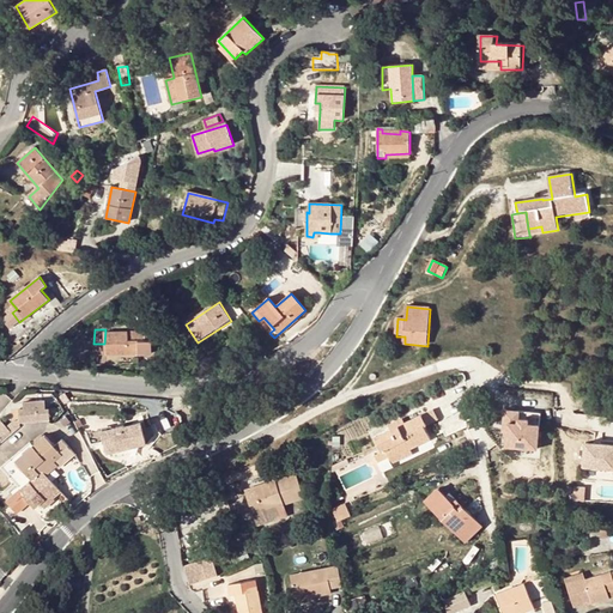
[(145,331),(145,332),(145,341),(152,341),(152,350),(162,350),(161,331),(145,331)]
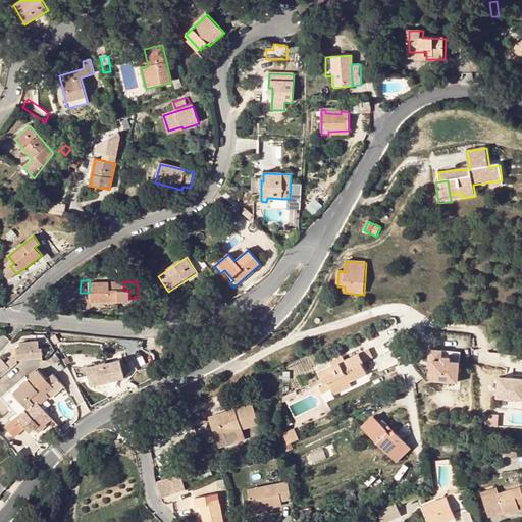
[(123,291),(123,282),(90,283),(91,303),(129,302),(129,298),(129,291),(123,291)]
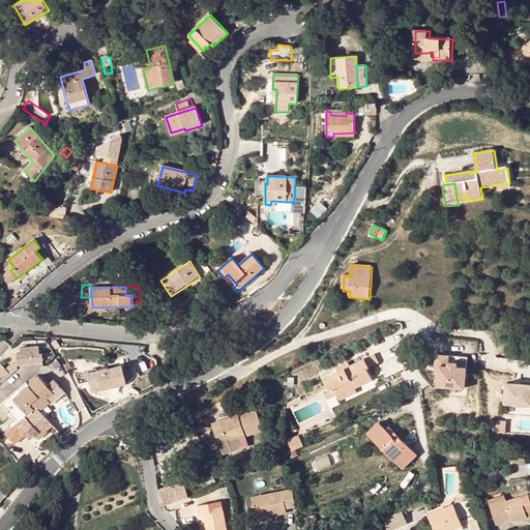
[(179,308),(174,311),(177,320),(182,319),(179,308)]
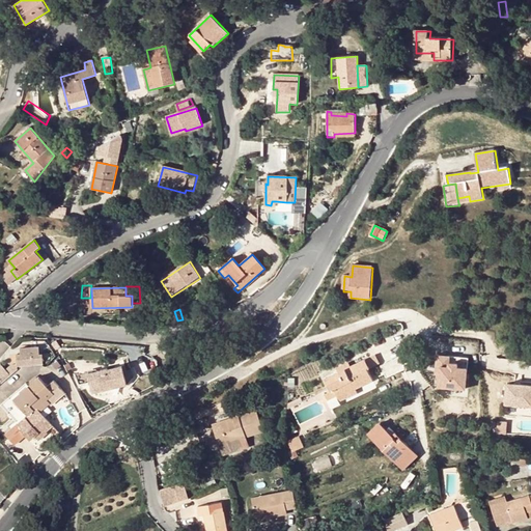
[(45,363),(43,344),(20,346),(21,365),(45,363)]
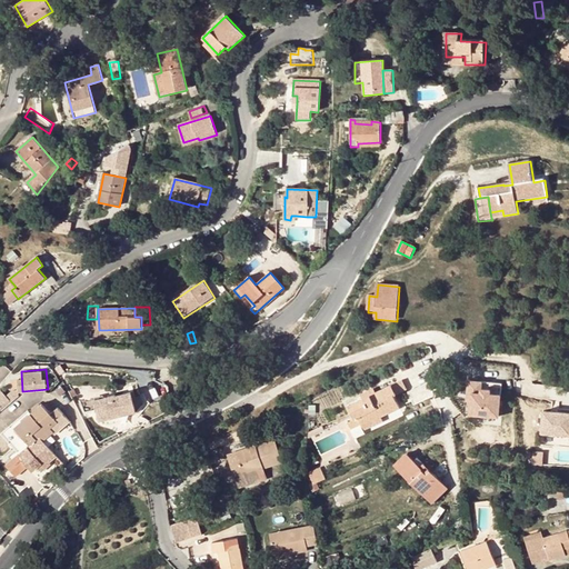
[(471,391),(480,392),(482,381),(469,379),(468,390),(471,391)]
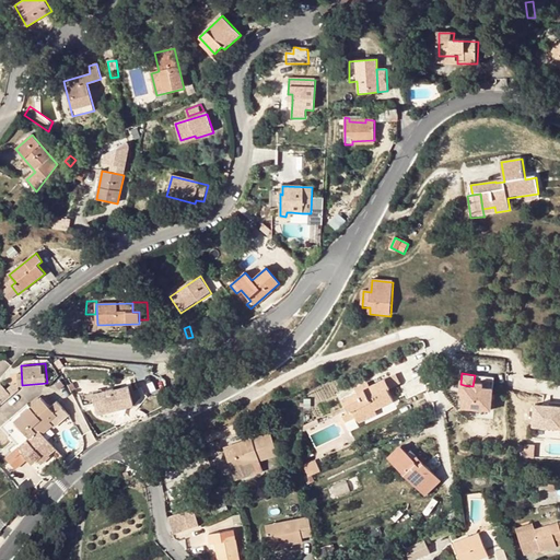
[(400,383),(396,374),(385,378),(389,388),(400,383)]
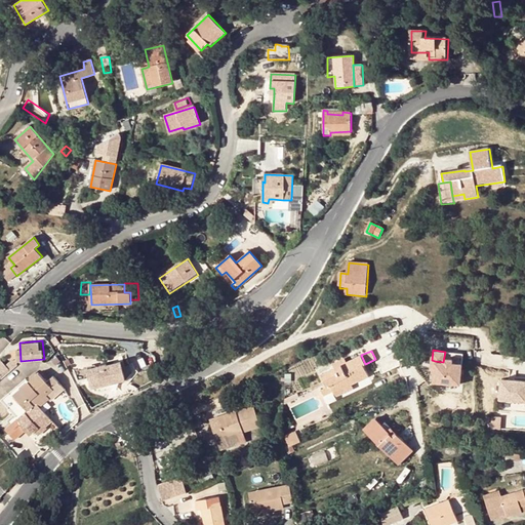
[(459,385),(463,354),(445,352),(443,362),(435,361),(434,369),(431,369),(429,380),(459,385)]
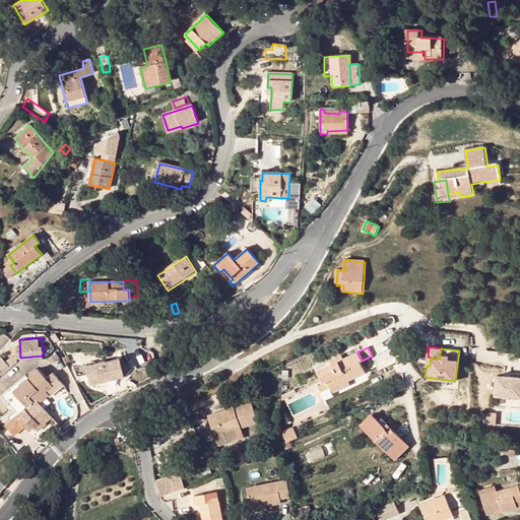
[(339,361),(337,356),(330,361),(332,365),(319,371),(324,381),(326,380),(330,389),(340,384),(341,389),(349,385),(347,380),(365,373),(360,362),(362,361),(358,351),(343,359),(339,361)]
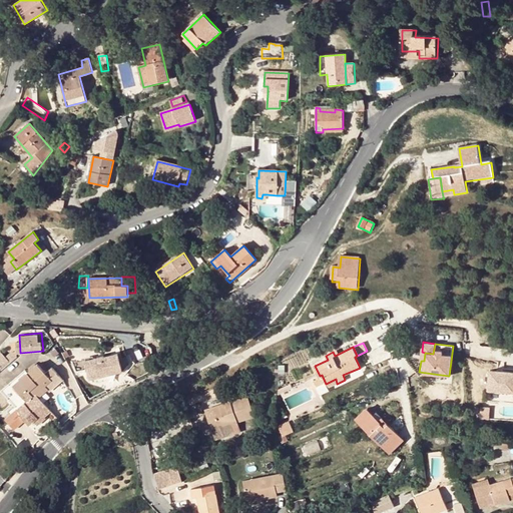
[(93,380),(122,372),(117,354),(103,358),(103,357),(83,362),(86,373),(87,373),(91,372),(92,379),(93,380)]
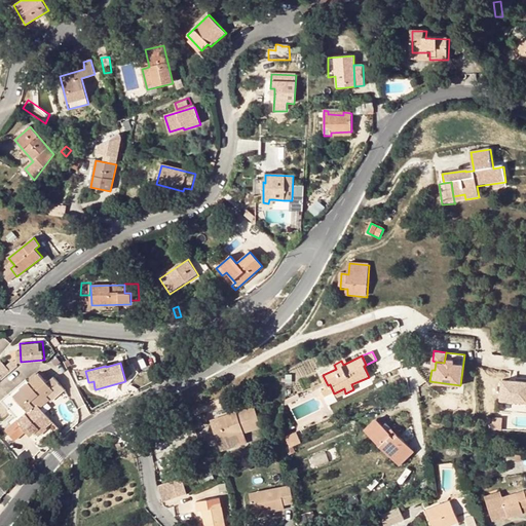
[(3,404),(16,420),(36,404),(39,408),(47,401),(49,399),(50,401),(64,389),(53,377),(46,383),(38,374),(28,383),(3,404)]
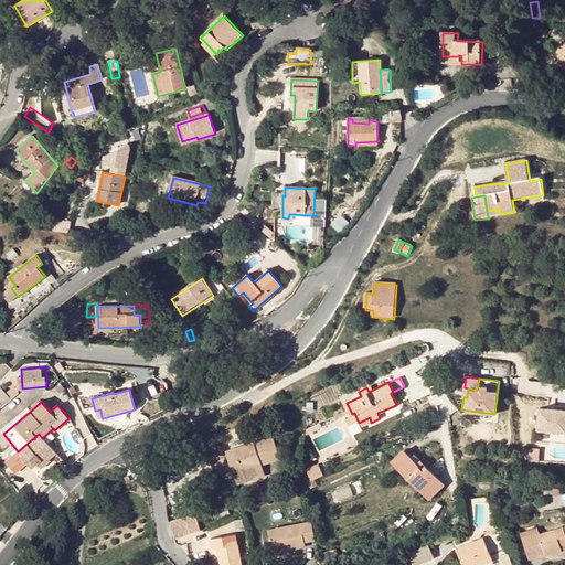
[(289,417),(290,416),(297,414),(301,412),(298,406),(286,411),(289,417)]
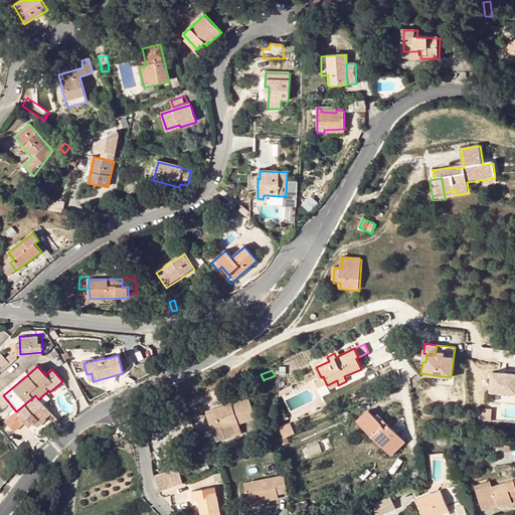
[(27,375),(24,371),(0,392),(3,395),(27,375)]
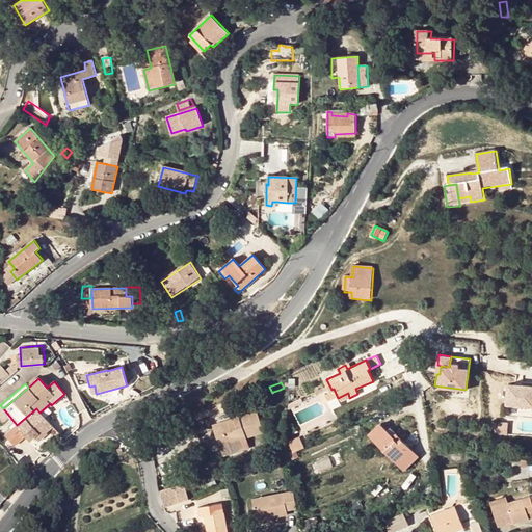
[(531,388),(509,386),(507,406),(531,408),(531,388)]
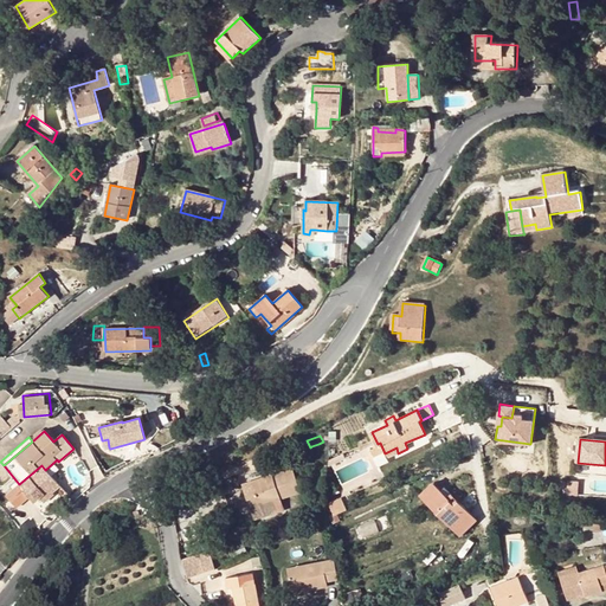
[(385,453),(387,458),(398,453),(397,447),(385,453)]
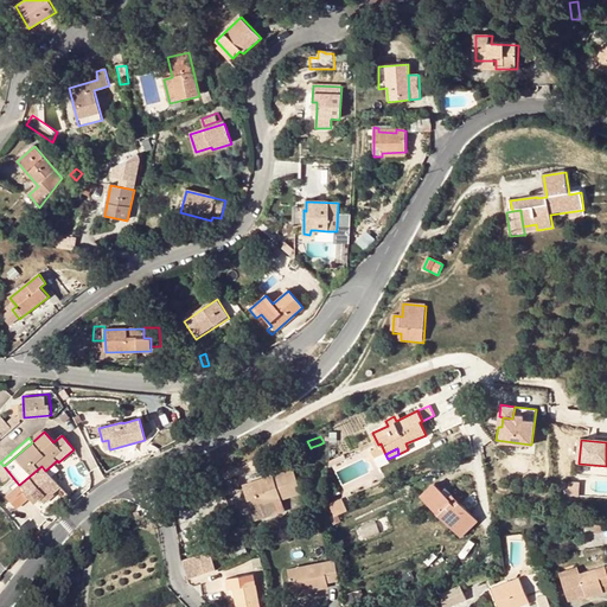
[(45,471),(42,466),(19,485),(13,490),(6,497),(17,508),(23,502),(29,498),(33,503),(39,499),(43,504),(53,494),(51,493),(59,486),(45,471)]
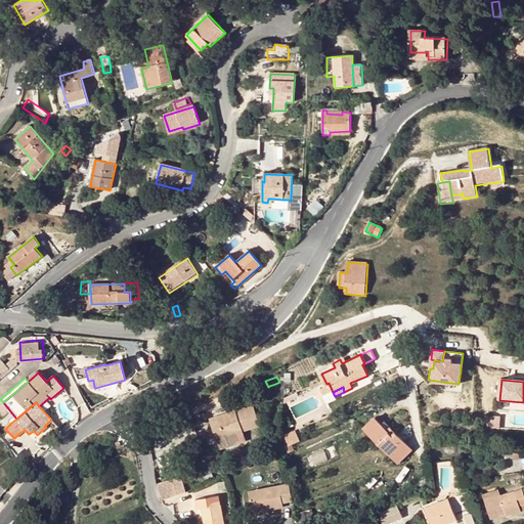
[(253,405),(217,417),(223,437),(216,440),(220,450),(245,442),(243,432),(260,427),(253,405)]
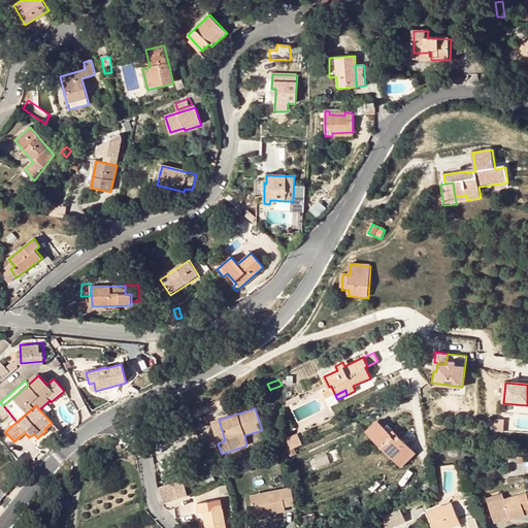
[(219,420),(211,423),(218,443),(225,440),(219,420)]
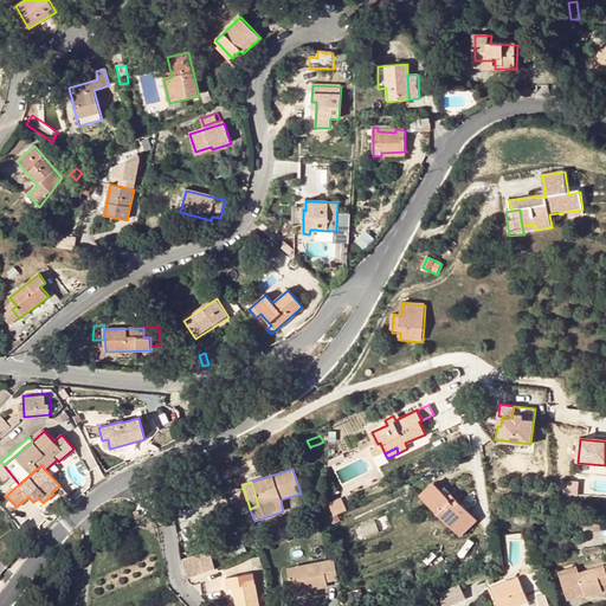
[(433,482),(420,496),(459,536),(476,520),(457,500),(453,502),(447,497),(433,482)]
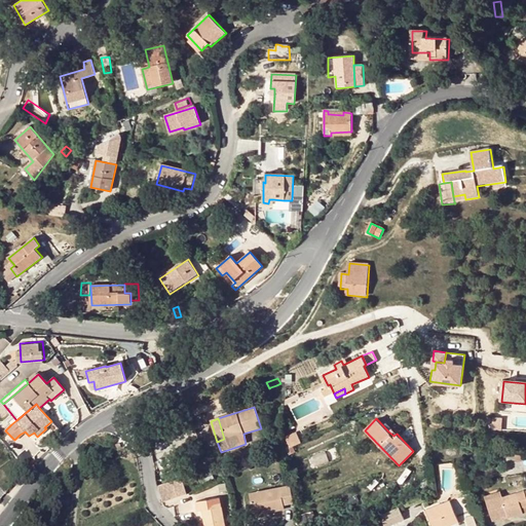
[(158,487),(162,501),(187,494),(182,480),(158,487)]
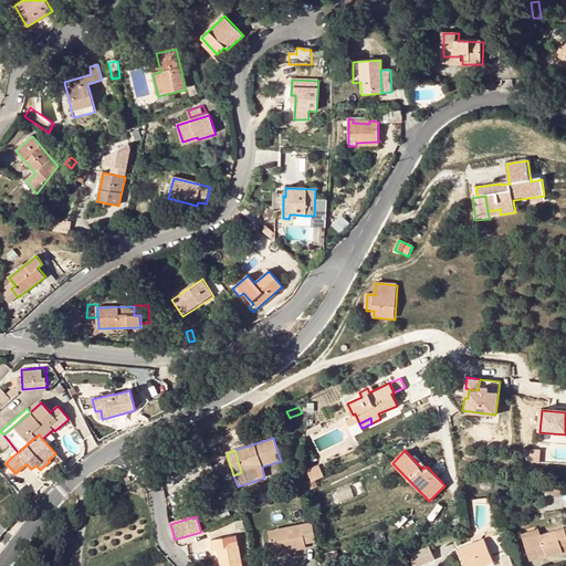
[(453,521),(456,532),(465,530),(462,519),(453,521)]
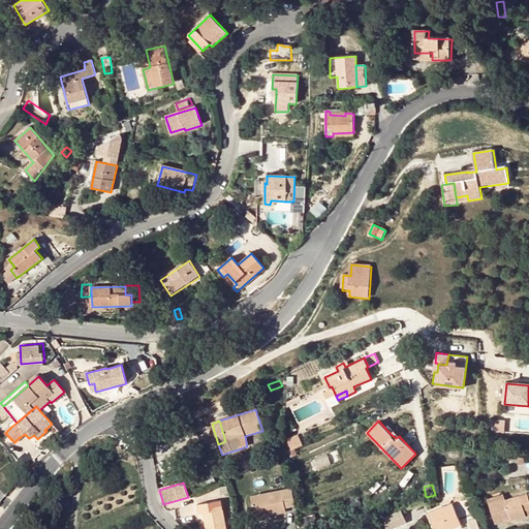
[(250,496),(255,518),(271,515),(285,512),(284,508),(294,506),(291,489),(250,496)]
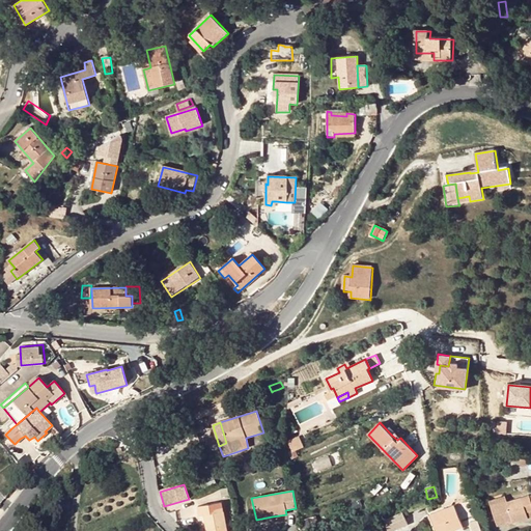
[(490,505),(506,500),(505,496),(488,501),(490,505)]
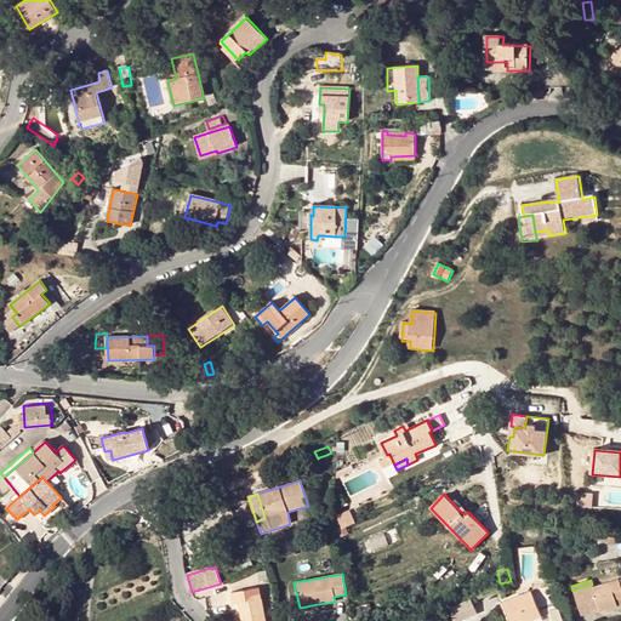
[(592,585),(573,591),(580,616),(599,610),(599,611),(617,607),(620,605),(620,580),(619,580),(593,588),(592,585)]
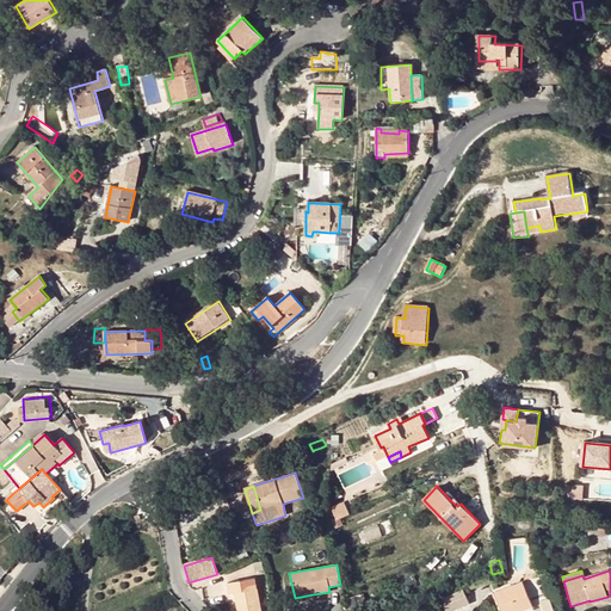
[(229,593),(234,593),(236,610),(260,610),(258,588),(257,580),(250,581),(228,584),(229,593)]
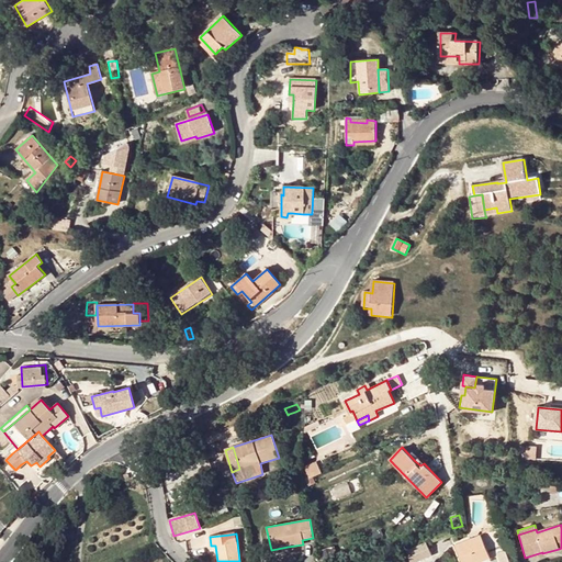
[(481,535),(456,546),(461,561),(479,561),(490,558),(481,535)]
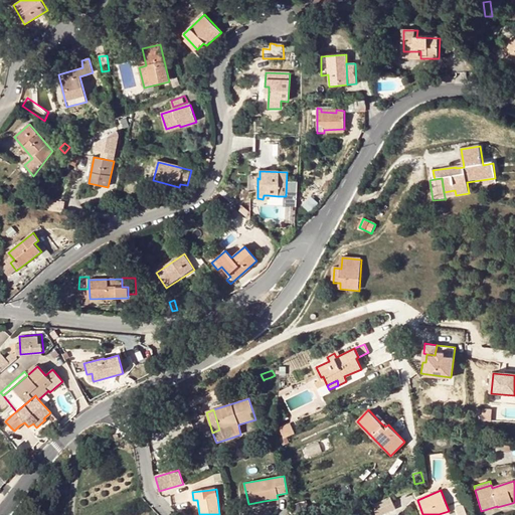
[(390,496),(371,503),(376,514),(395,508),(390,496)]
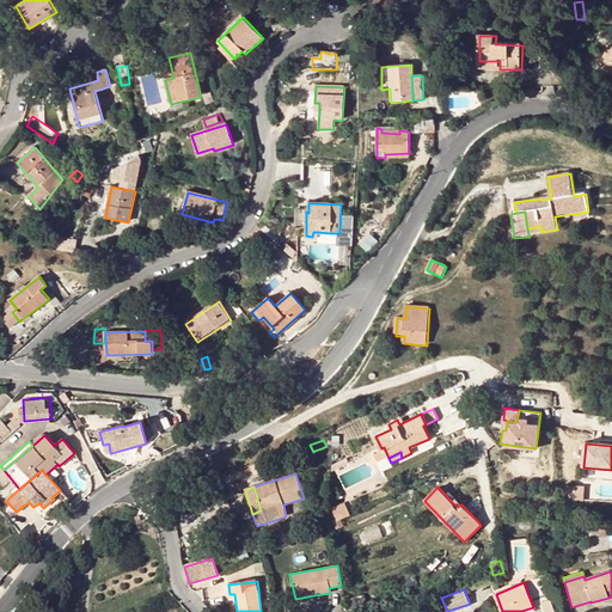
[(346,601),(347,611),(355,611),(366,607),(363,597),(346,601)]
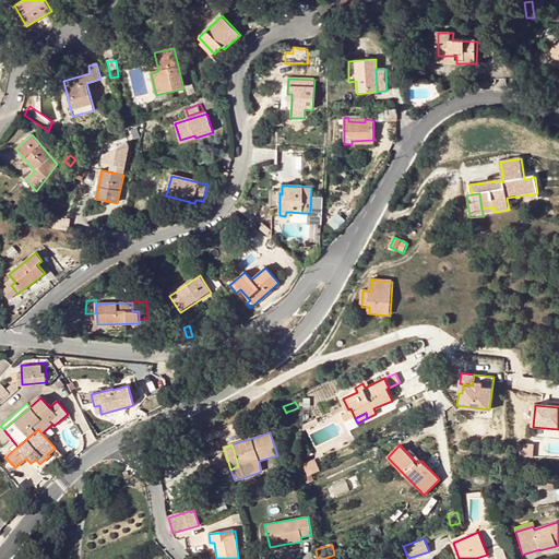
[(507,546),(498,548),(500,558),(508,558),(511,558),(507,546)]
